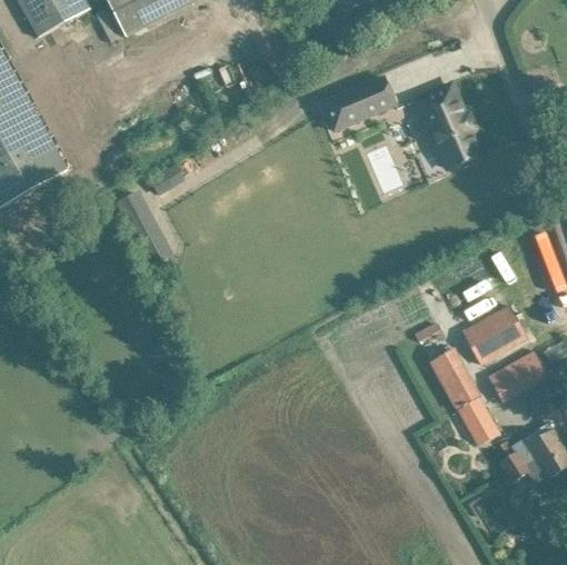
[(16,0),(37,36),(89,7),(85,0),(16,0)]
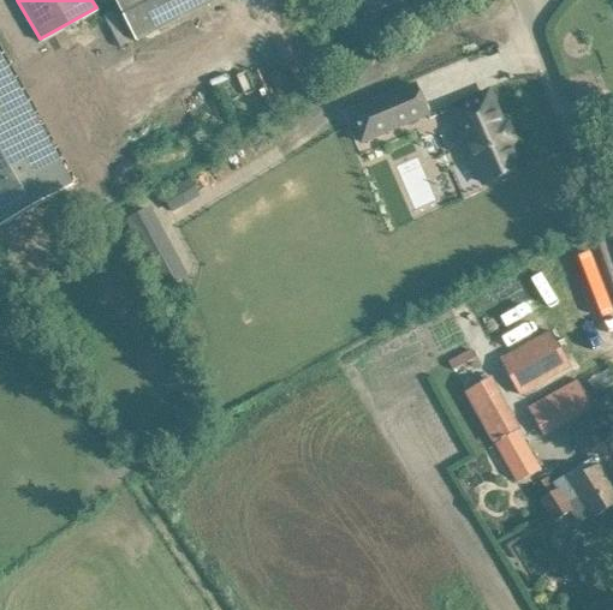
[(114,0),(135,39),(213,0),(114,0)]
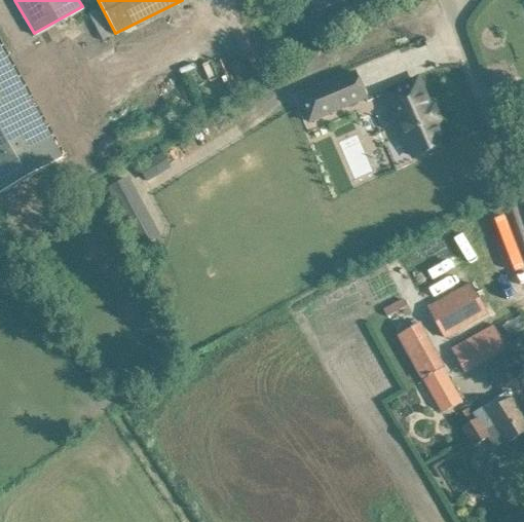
[(313,20),(327,13),(345,5),(343,0),(313,0),(306,3),(313,20)]
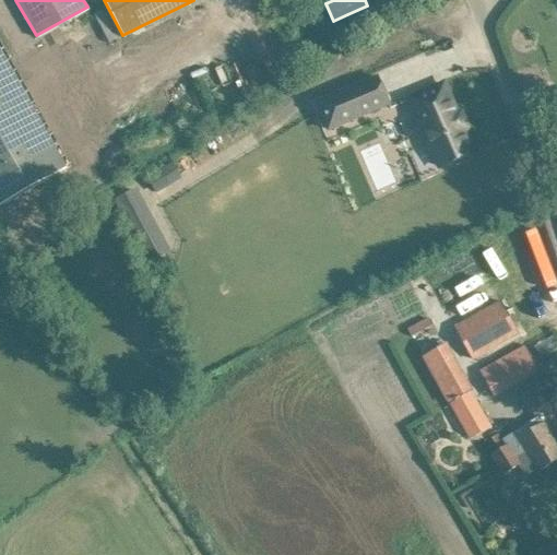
[(306,35),(292,43),(299,56),(315,48),(306,35)]
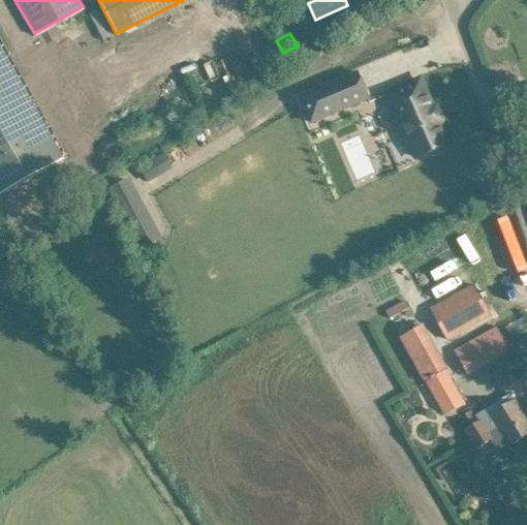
[(0,190),(63,155),(0,41),(0,190)]
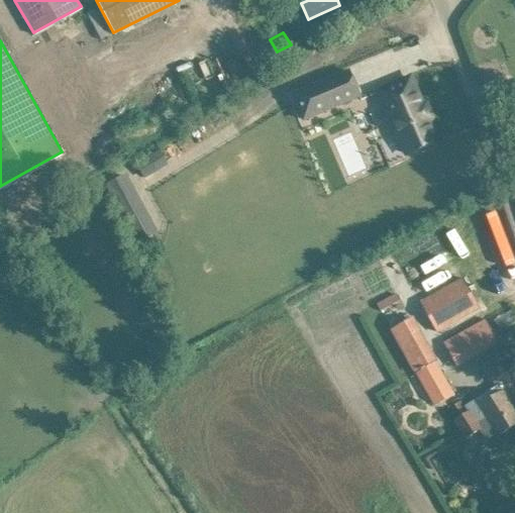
[(347,69),(292,92),(302,116),(357,93),(347,69)]
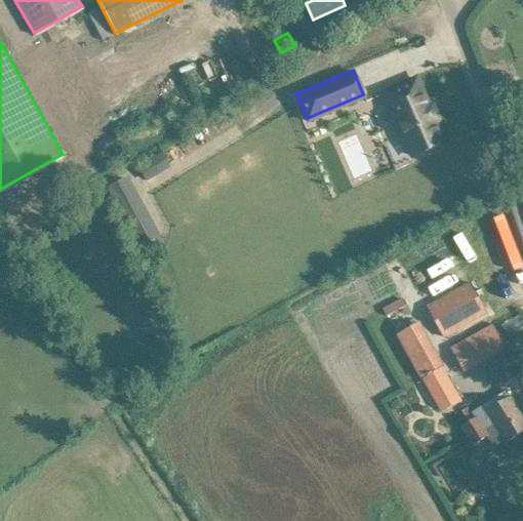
[(410,77),(383,89),(411,153),(443,139),(420,87),(415,89),(410,77)]
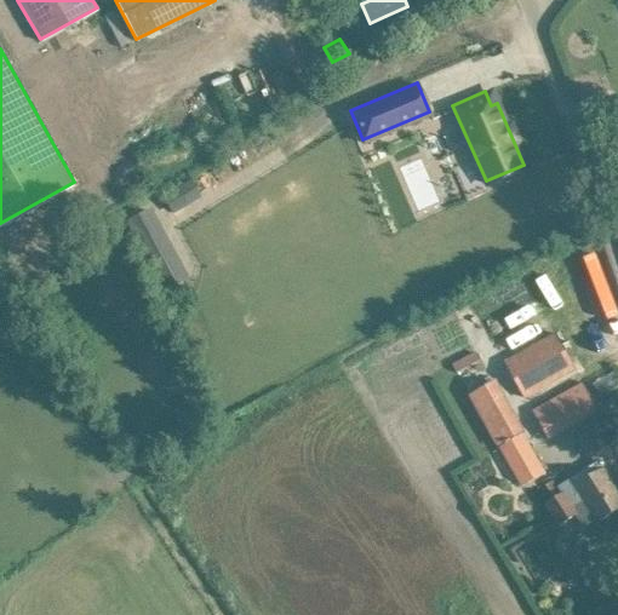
[(199,194),(188,177),(161,193),(171,211),(199,194)]
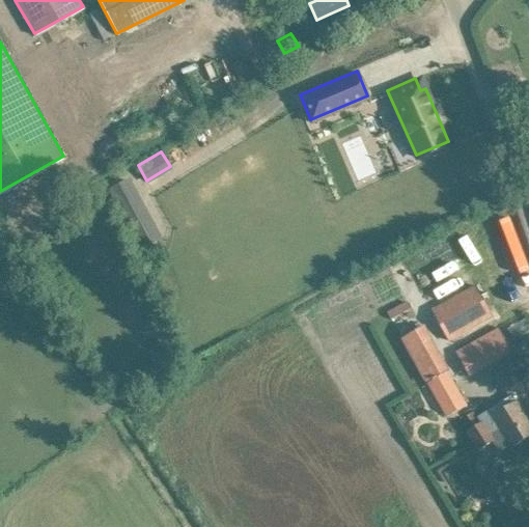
[(139,247),(154,240),(161,236),(129,174),(107,187),(139,247)]
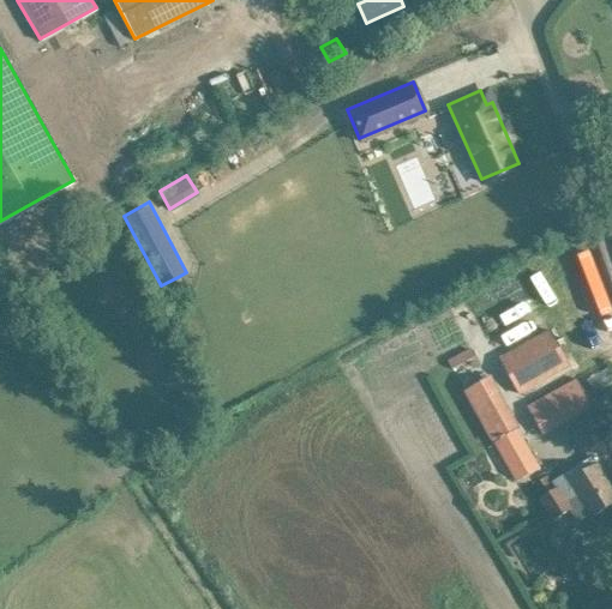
[(516,390),(546,373),(567,361),(549,327),(498,356),(516,390)]
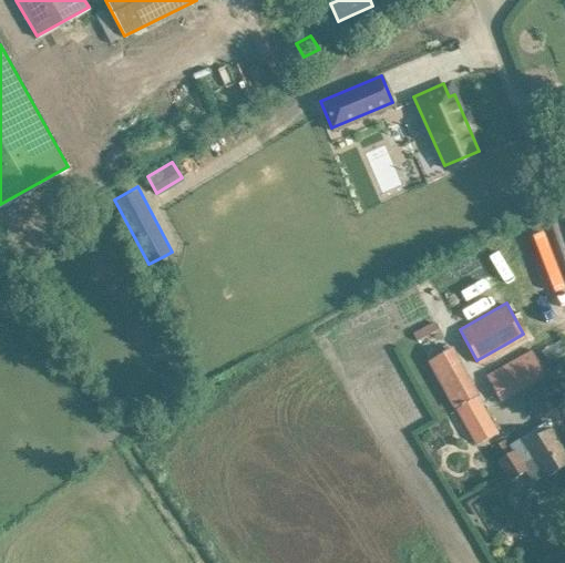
[(451,345),(427,359),(454,407),(479,391),(451,345)]
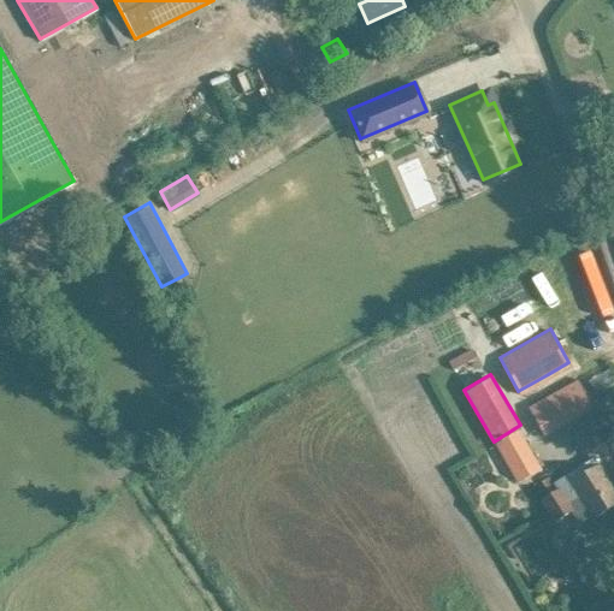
[(578,379),(558,391),(529,408),(542,432),(592,404),(578,379)]
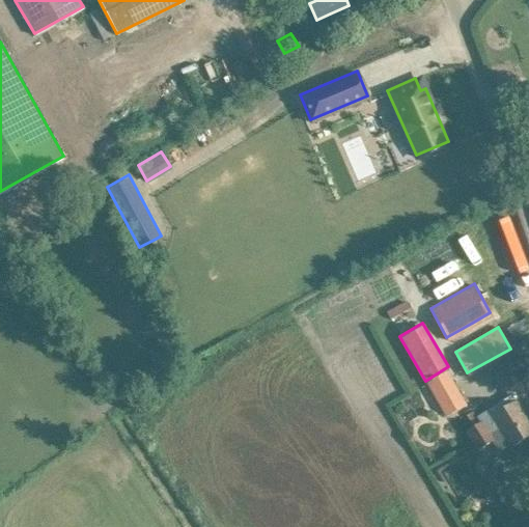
[(479,421),(466,430),(476,447),(491,438),(495,445),(500,447),(507,442),(509,445),(528,432),(528,420),(516,398),(514,399),(510,392),(475,414),(479,421)]
